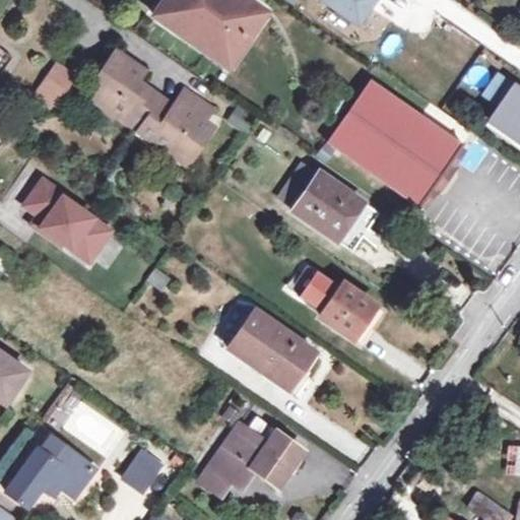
[(228,67),(266,14),(246,0),(166,0),(155,15),(228,67)]
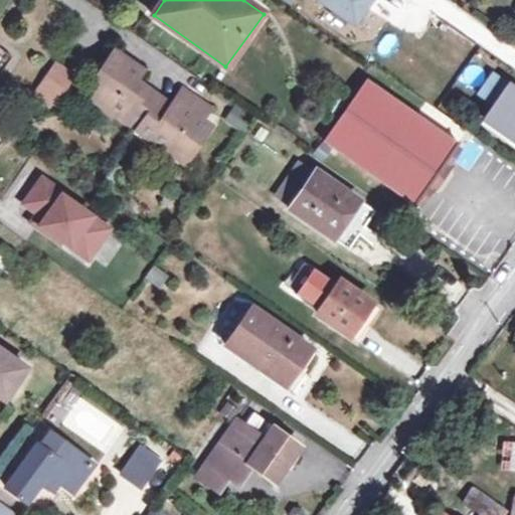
[(366,0),(316,0),(351,23),(366,0)]
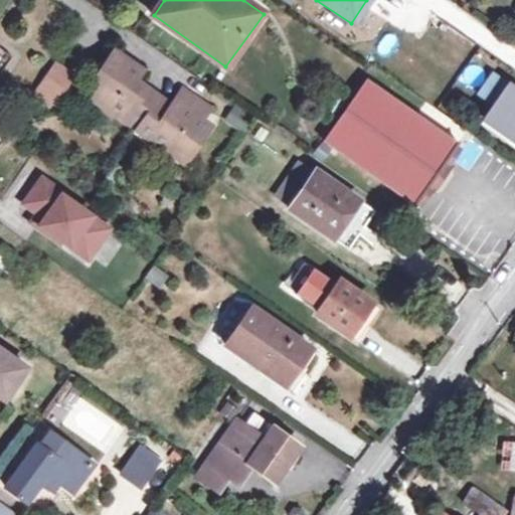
[(0,72),(12,56),(0,47),(0,72)]
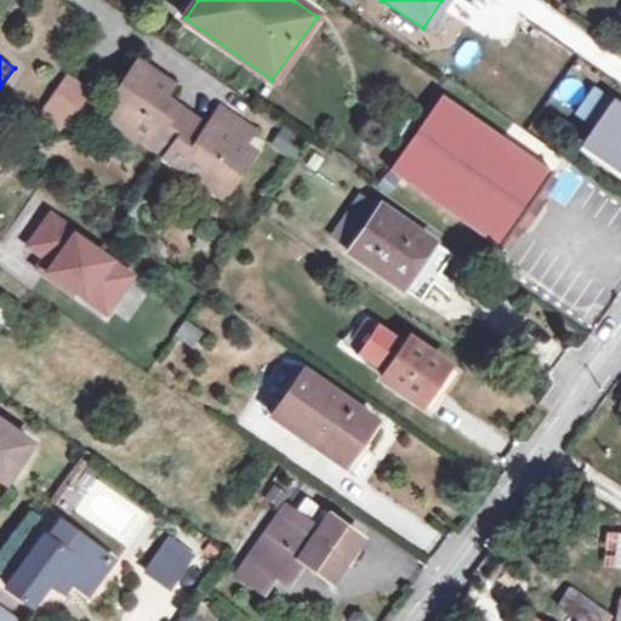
[(113,118),(201,182),(209,171),(228,184),(252,152),(243,143),(250,131),(221,110),(208,130),(163,97),(171,85),(141,63),(124,86),(132,91),(113,118)]
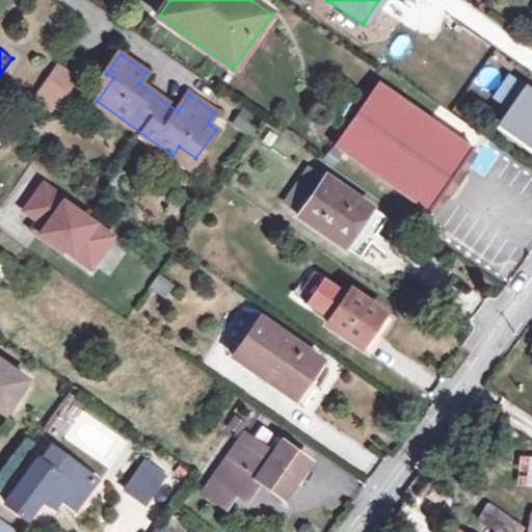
[(74,77),(59,67),(50,78),(65,89),(74,77)]
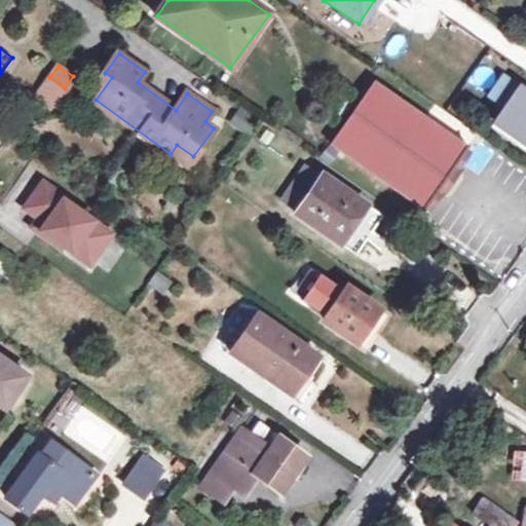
[(49,77),(47,76),(32,97),(50,109),(65,88),(49,77)]
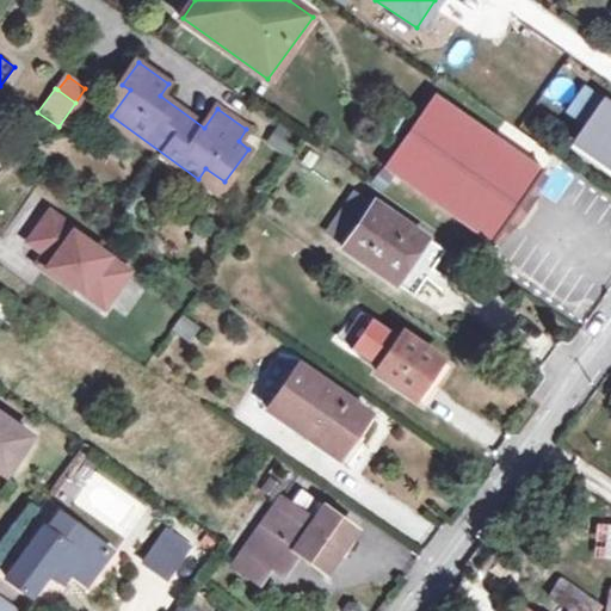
[(586,124),(574,141),(610,167),(610,106),(584,88),(567,111),(580,121),(586,124)]
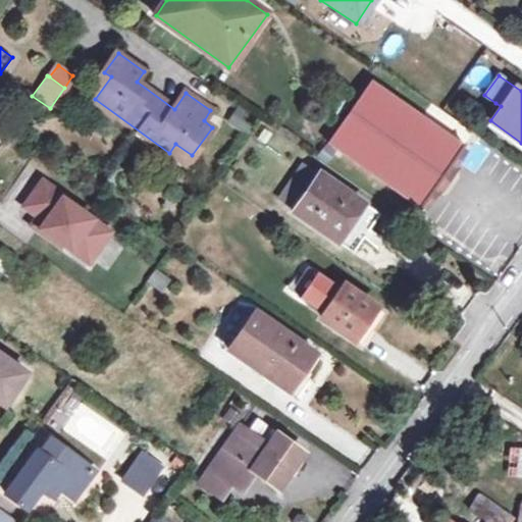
[(459,150),(463,144),(372,80),(328,143),(419,206),(424,200),(459,150)]
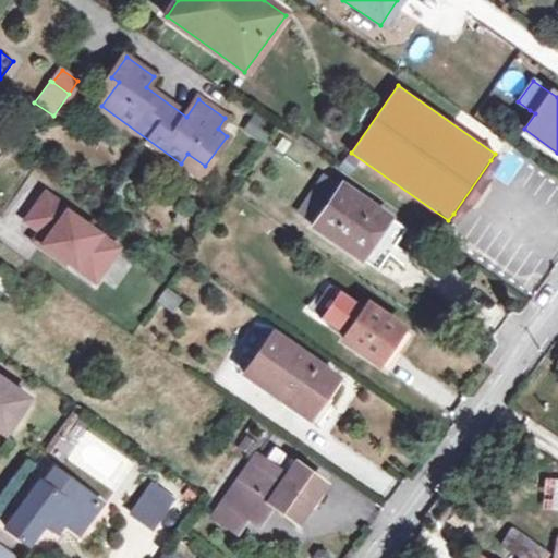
[(520,125),(524,129),(535,113),(530,110),(520,125)]
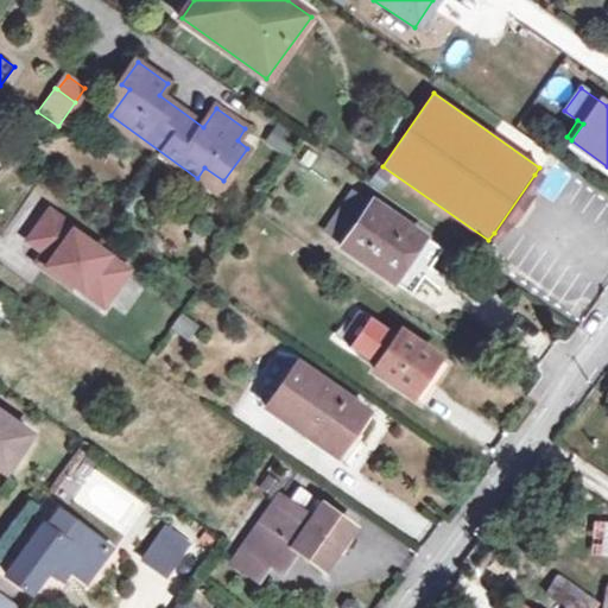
[(216,191),(223,181),(204,168),(197,178),(216,191)]
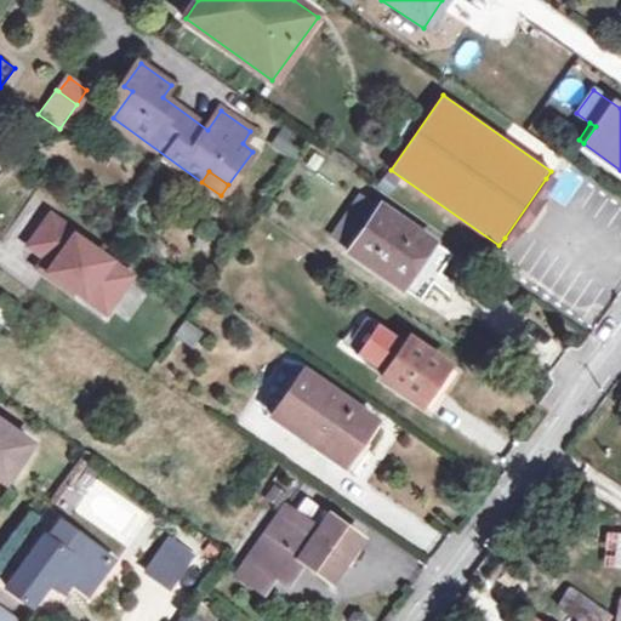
[(546,178),(505,238),(511,243),(553,183),(546,178)]
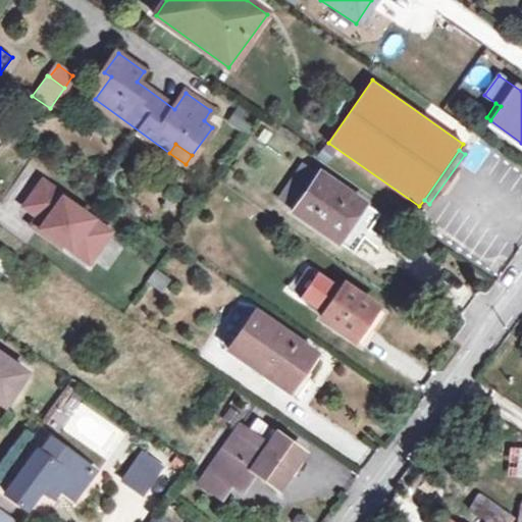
[(296,207),(318,174),(302,164),(280,196),(296,207)]
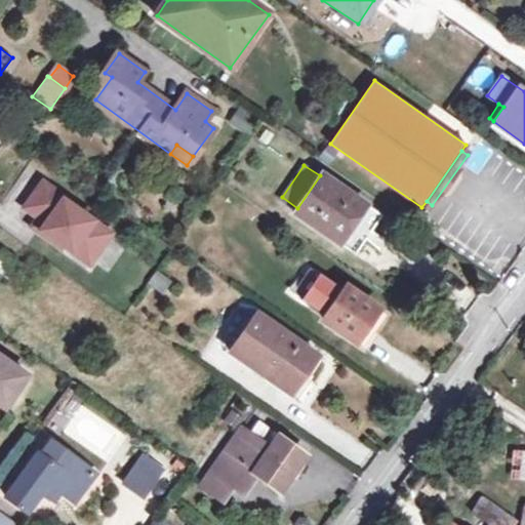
[(295,211),(341,243),(351,230),(365,240),(382,215),(322,172),(320,175),(297,208),(295,211)]
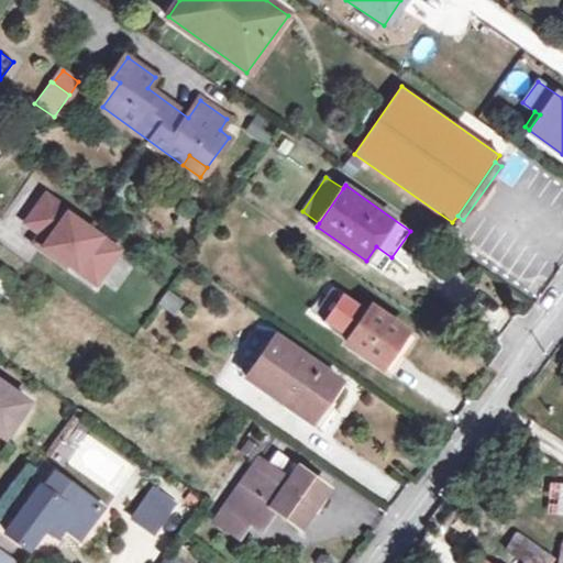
[(35,240),(97,283),(121,249),(68,212),(70,210),(46,194),(26,222),(41,232),(35,240)]
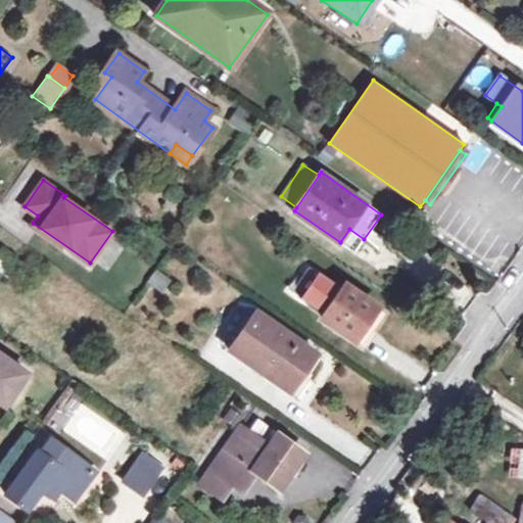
[(354,252),(364,239),(349,229),(340,242),(354,252)]
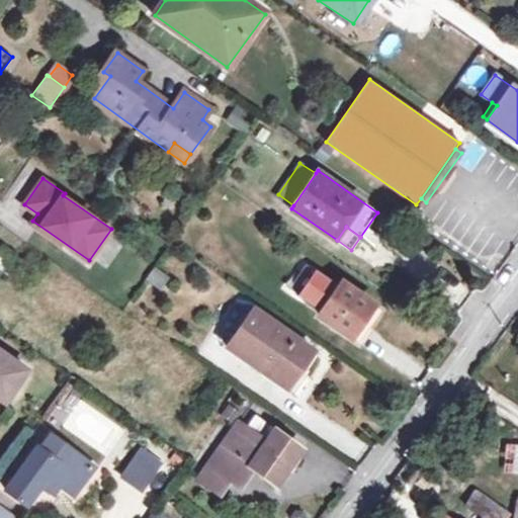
[(160,287),(167,278),(156,269),(149,279),(160,287)]
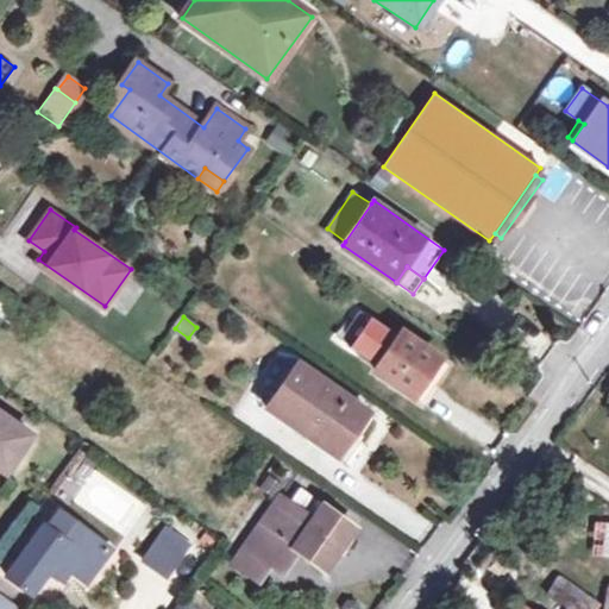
[(400,333),(381,360),(375,370),(425,402),(437,385),(428,380),(440,360),(400,333)]
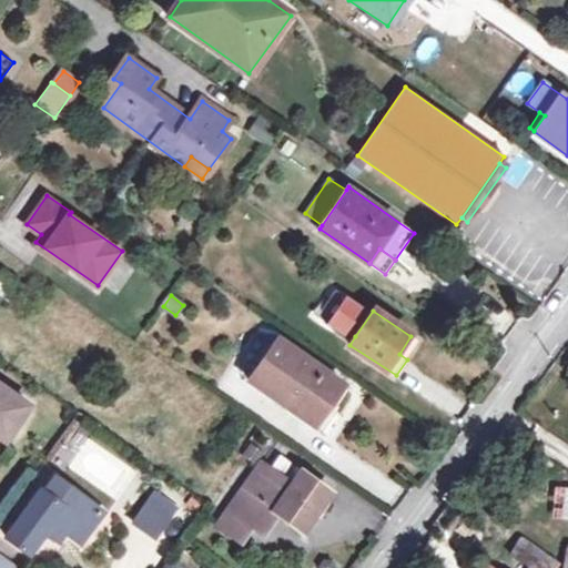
[(275,336),(246,376),(312,423),(342,381),(275,336)]
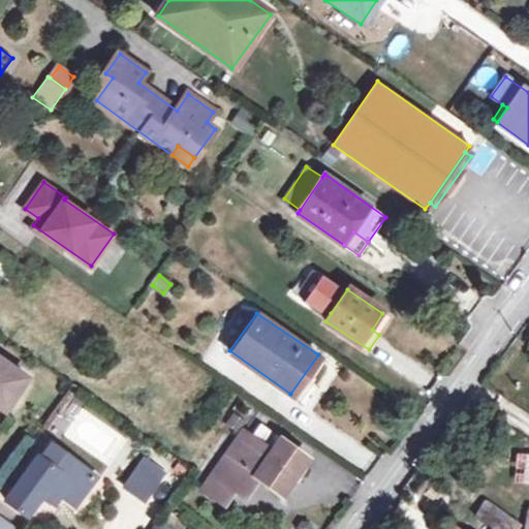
[(27,377),(0,358),(0,406),(4,409),(27,377)]
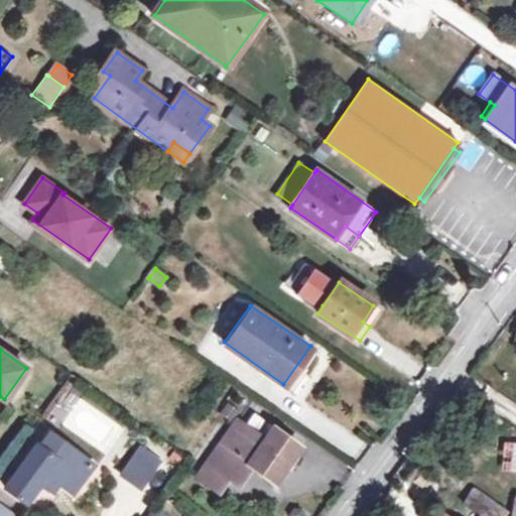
[(240,410),(227,402),(220,413),(232,421),(240,410)]
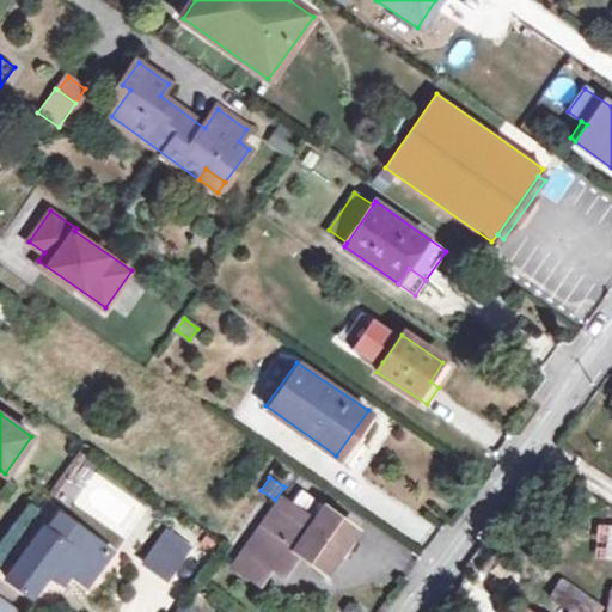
[(325,574),(356,530),(301,491),(288,510),(264,543),(256,537),(236,567),(259,583),(271,569),(282,575),(298,555),(325,574)]
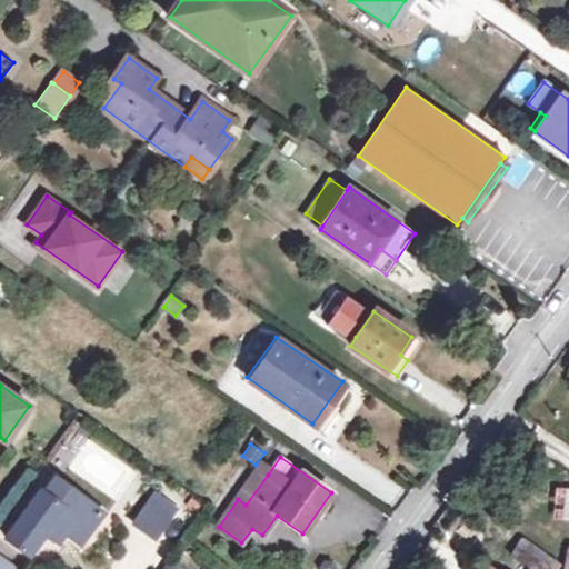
[(268,475),(259,469),(238,499),(246,505),(268,475)]
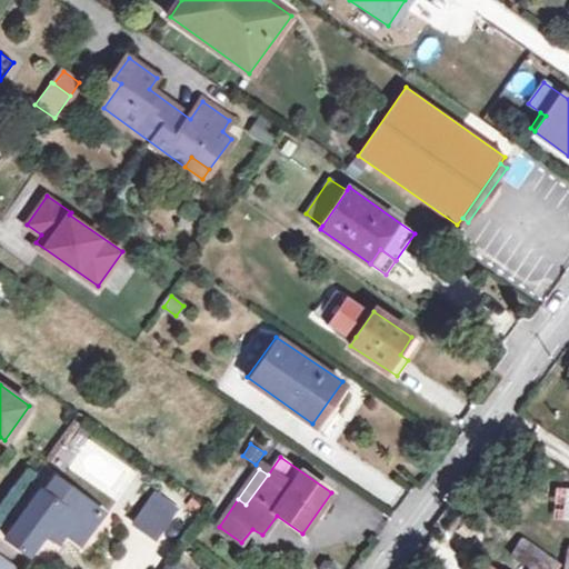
[(56,527),(65,533),(78,542),(101,511),(56,477),(45,491),(40,488),(5,537),(28,553),(42,535),(47,538),(56,527)]
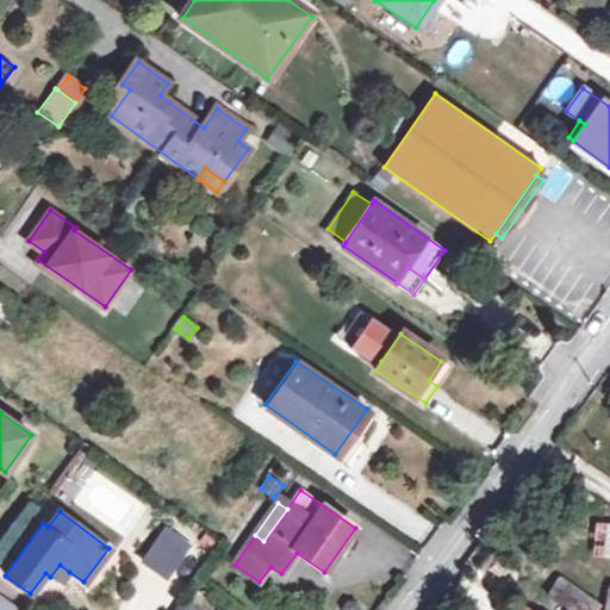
[(167,577),(174,565),(188,546),(166,529),(143,560),(167,577)]
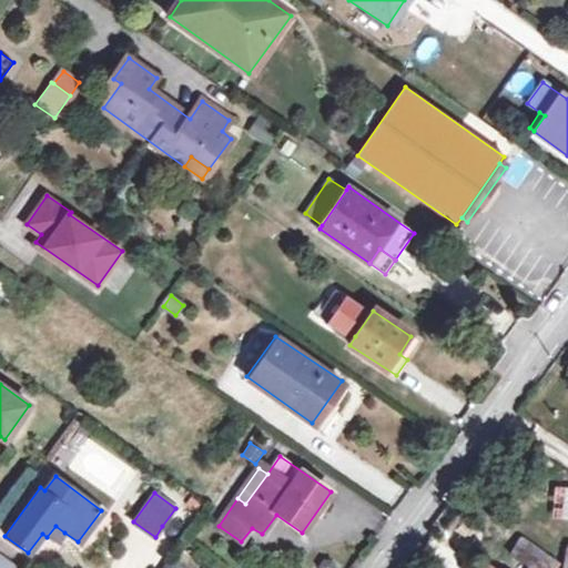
[(56,526),(47,537),(56,544),(64,533),(56,526)]
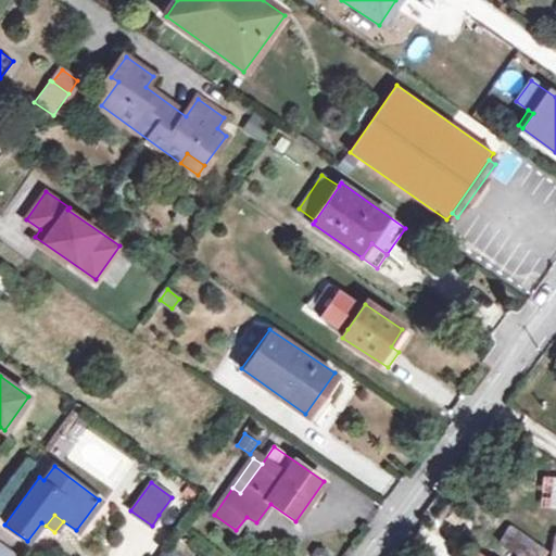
[(509,525),(497,542),(518,555),(539,555),(545,548),(509,525)]
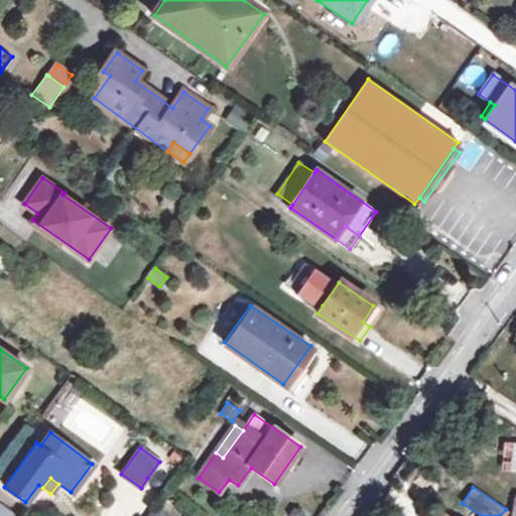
[(0,515),(19,515),(20,515),(0,501),(0,515)]
